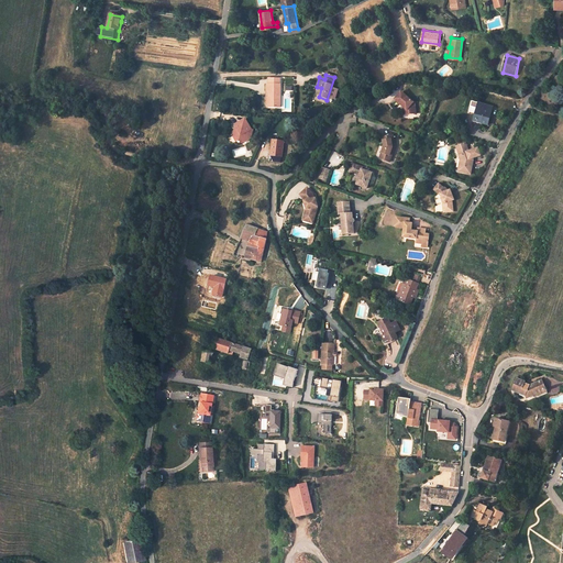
[(279,79),(272,79),(272,84),(269,84),(269,91),(272,91),(272,98),(272,108),(283,108),(283,85),(279,84),(279,79)]
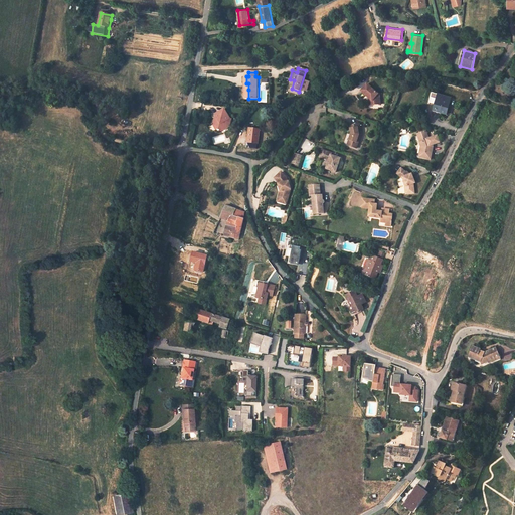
[(369,84),(363,92),(371,98),(374,101),(375,105),(382,104),(382,94),(380,94),(369,84)]
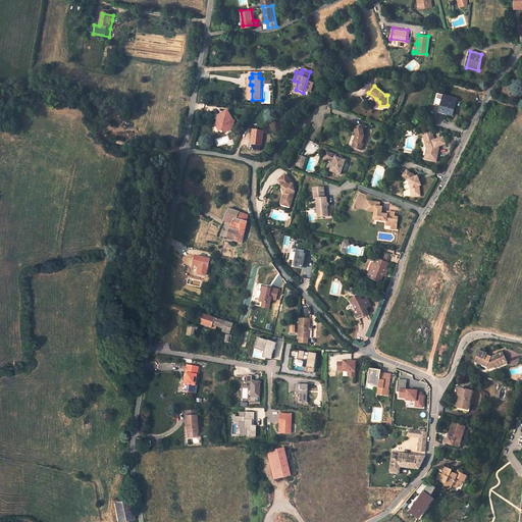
[(456,106),(458,98),(445,95),(444,100),(441,105),(440,111),(451,114),(454,105),(456,106)]
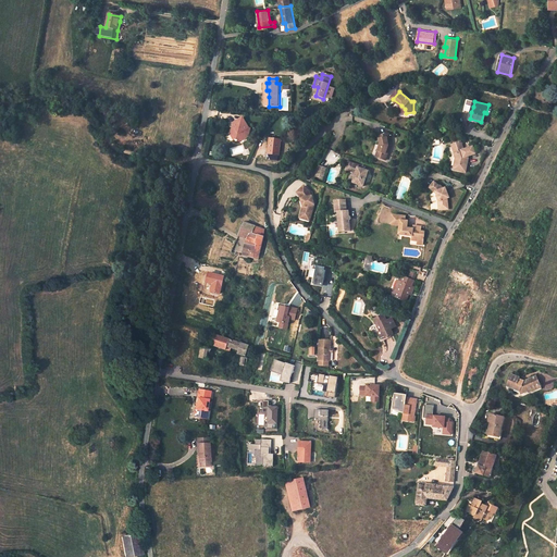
[(249,127),(248,126),(244,118),(233,124),(237,132),(233,134),(232,137),(235,141),(236,141),(236,143),(238,141),(239,143),(245,139),(246,133),(245,131),(250,127),(249,127)]
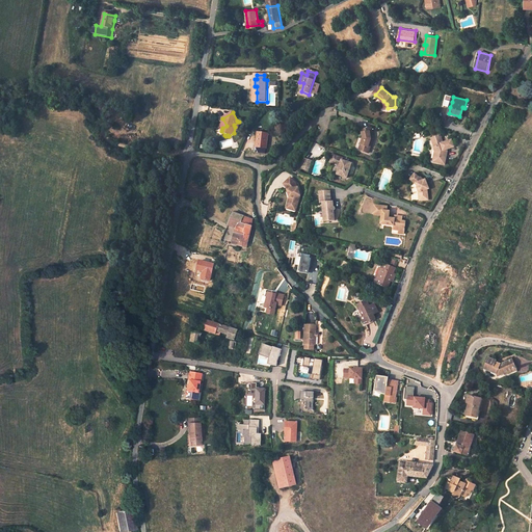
[(372,128),(362,130),(363,138),(361,144),(363,145),(362,151),(369,153),(372,142),(372,139),(374,138),(372,128)]
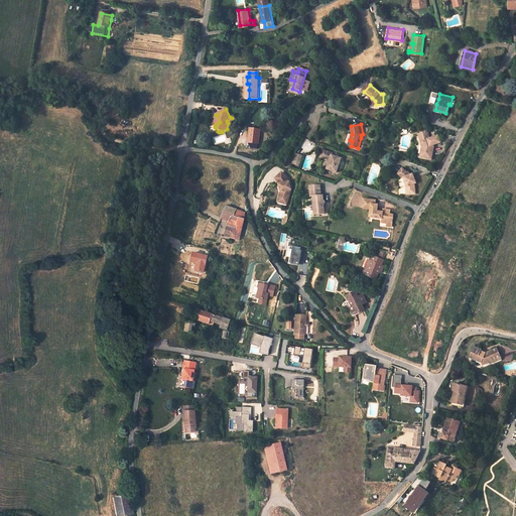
[(259,144),(261,130),(252,129),(251,129),(249,143),(259,144)]
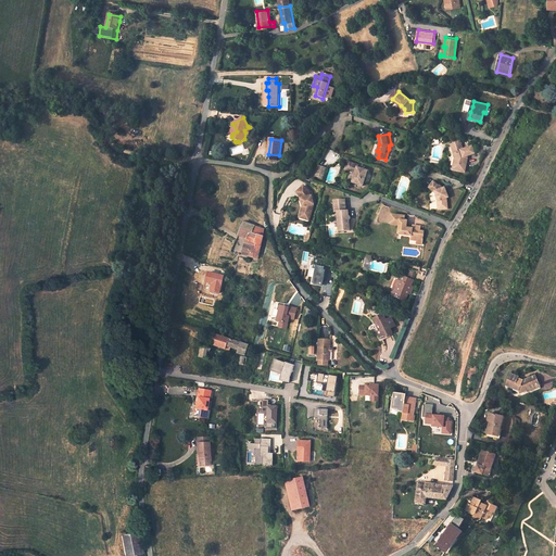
[(467,159),(466,156),(468,155),(476,153),(472,147),(464,149),(460,141),(452,144),(454,153),(454,154),(455,158),(453,166),(458,167),(457,171),(462,172),(466,166),(467,162),(467,159)]
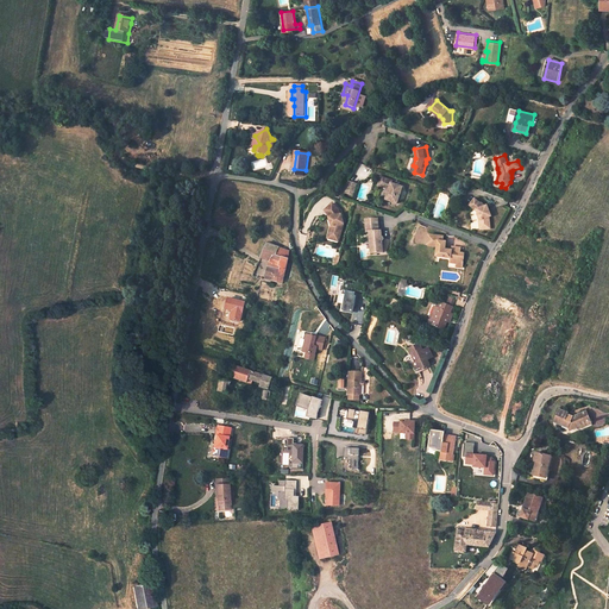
[(393,181),(381,177),(378,186),(389,189),(385,200),(397,203),(402,187),(391,183),(393,181)]
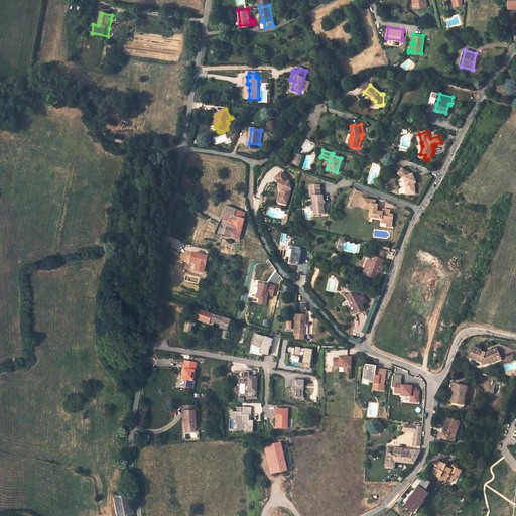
[(302,156),(296,154),(292,164),(299,166),(302,156)]
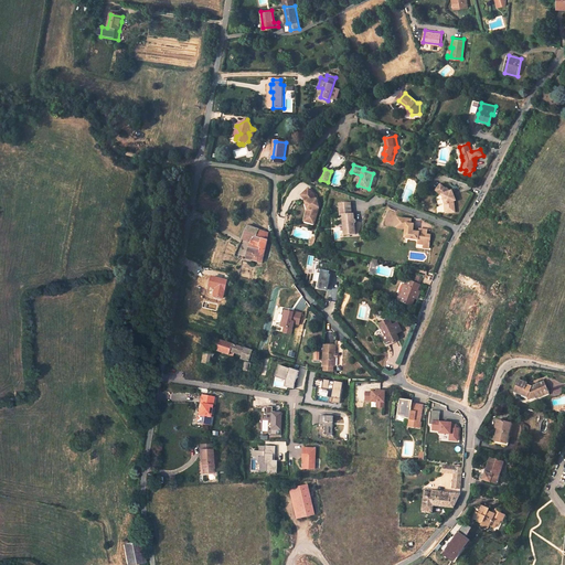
[(446,189),(440,184),(436,191),(441,195),(443,195),(444,200),(445,199),(447,203),(445,204),(446,213),(455,212),(454,201),(456,201),(454,195),(451,195),(450,191),(447,189),(446,189)]
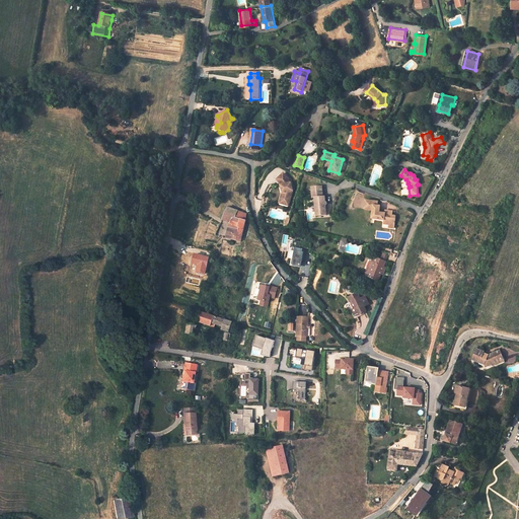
[(290,201),(292,194),(291,191),(293,191),(291,182),(290,182),(289,179),(283,173),(280,177),(281,178),(278,181),(282,184),(284,193),(282,193),(281,198),(290,201)]
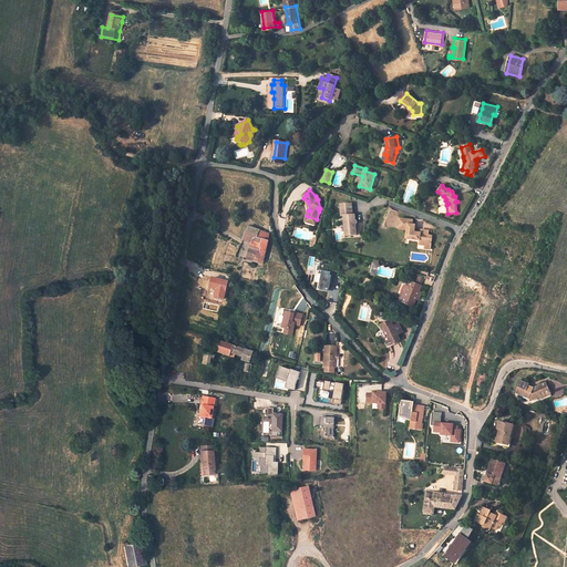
[(351,204),(340,204),(341,216),(344,216),(346,236),(357,235),(356,224),(357,224),(357,223),(357,222),(357,220),(356,220),(354,215),(352,215),(351,204)]
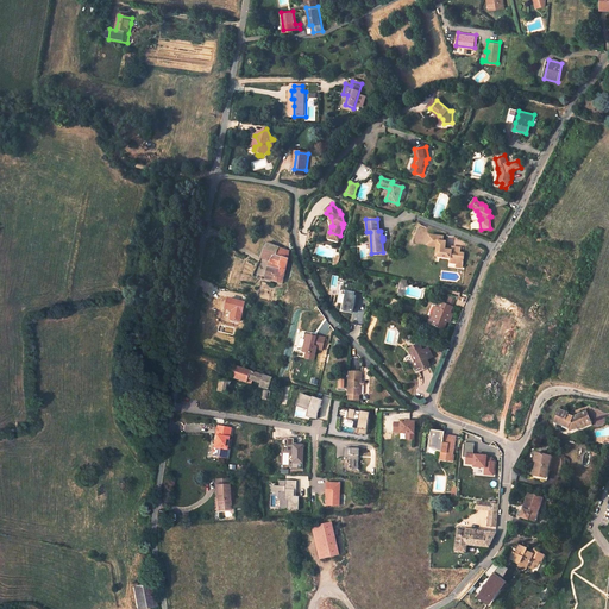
[(464,253),(460,253),(460,256),(451,255),(451,250),(445,250),(446,242),(444,242),(444,237),(429,234),(428,243),(428,245),(438,246),(437,257),(451,258),(450,263),(457,263),(457,261),(464,262),(464,253)]
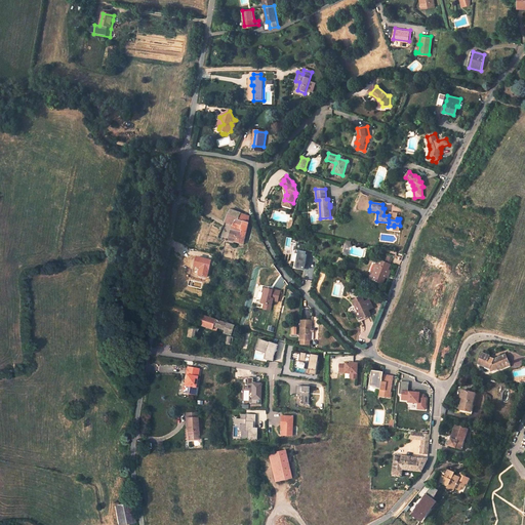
[(230,240),(244,243),(248,223),(246,221),(240,220),(241,213),(231,209),(225,221),(233,225),(230,240)]
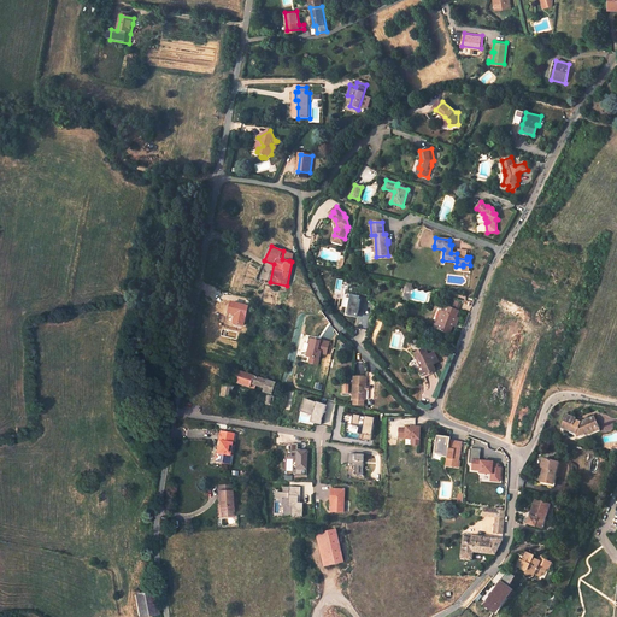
[(289,260),(292,252),(283,251),(282,259),(289,260)]
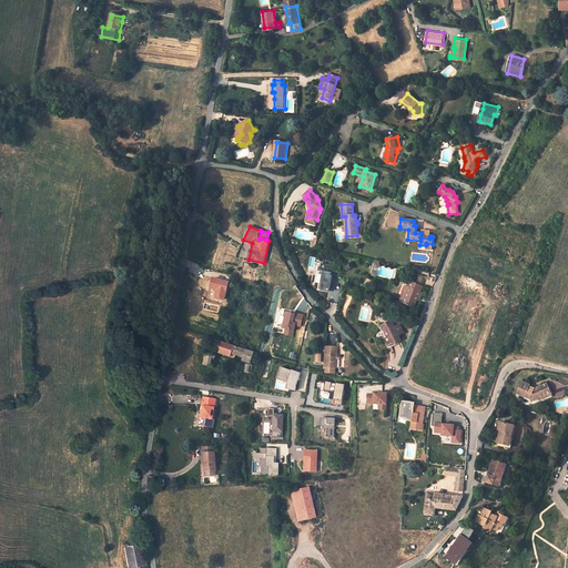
[(320,264),(331,272),(337,272),(338,264),(330,263),(330,265),(320,264)]
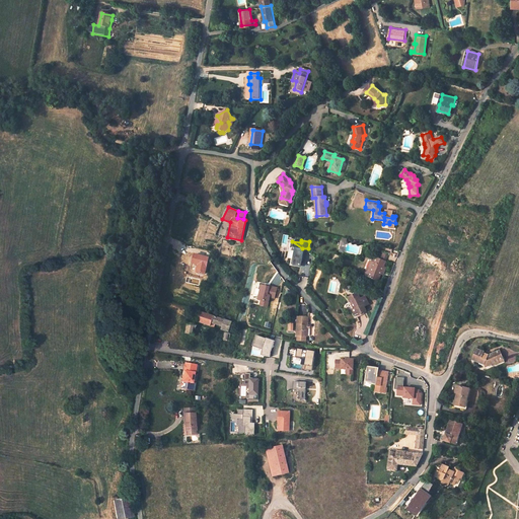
[(301,248),(302,248),(292,241),(292,247),(293,247),(292,267),(300,267),(301,248)]
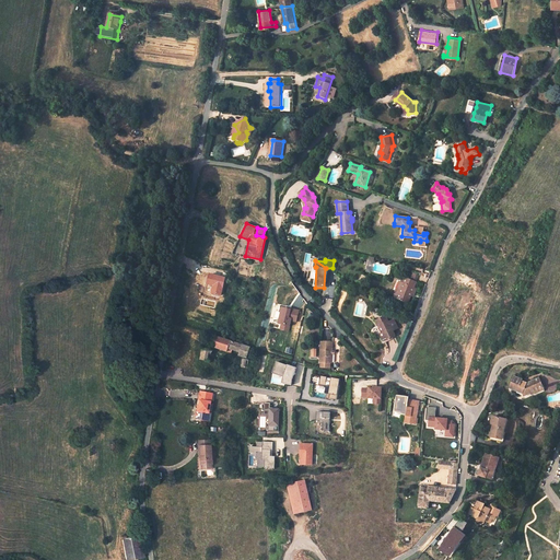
[(412,280),(415,273),(406,271),(405,278),(403,277),(396,299),(407,303),(409,294),(410,291),(413,292),(415,287),(412,286),(415,281),(412,280)]
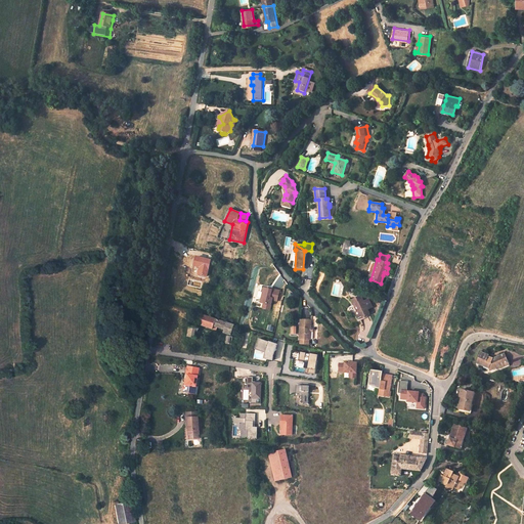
[(264,288),(260,304),(262,305),(262,309),(271,311),(273,302),(277,303),(280,290),(271,288),(271,290),(264,288)]
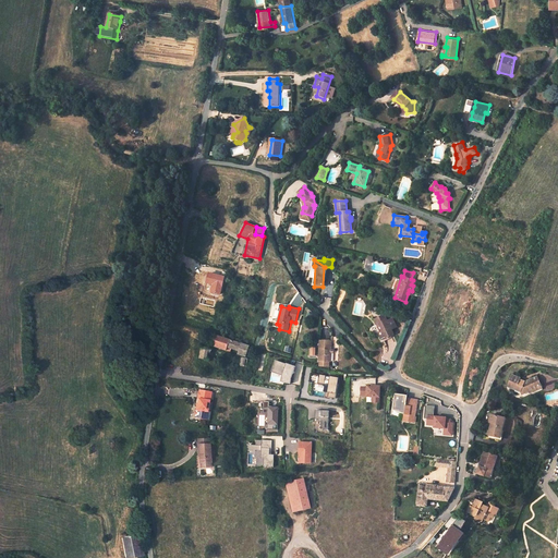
[(374,317),(376,323),(379,322),(383,330),(380,331),(377,332),(380,339),(385,337),(392,335),(390,329),(395,327),(391,318),(386,319),(383,314),(374,317)]
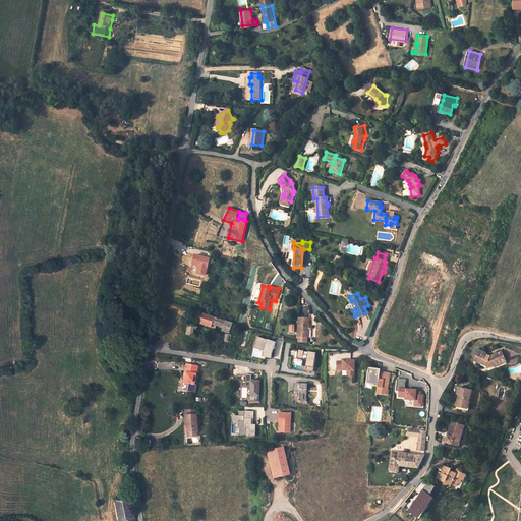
[(232,322),(205,312),(201,312),(198,323),(212,327),(213,325),(223,328),(222,330),(229,332),(232,322)]
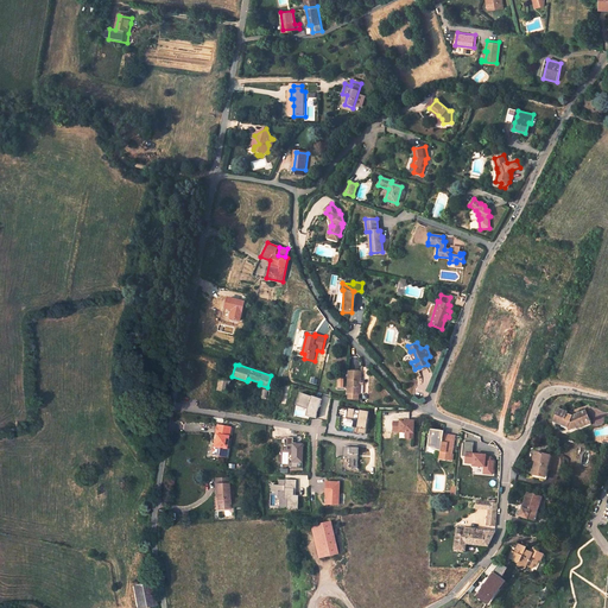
[(361,372),(348,372),(347,394),(360,394),(361,372)]
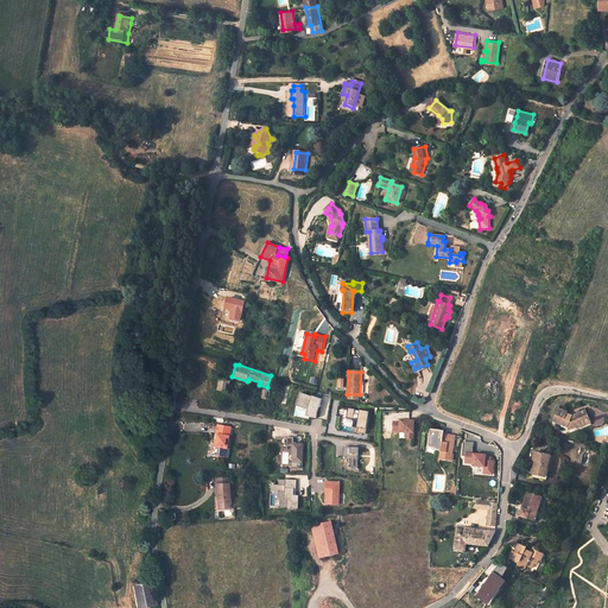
[(228,392),(229,380),(221,379),(220,391),(228,392)]
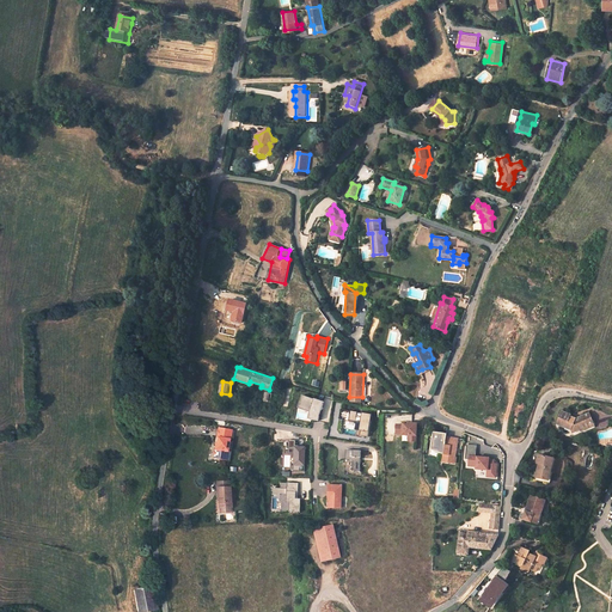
[(318,420),(319,412),(324,401),(314,397),(313,398),(306,396),(303,408),(310,410),(308,418),(318,420)]
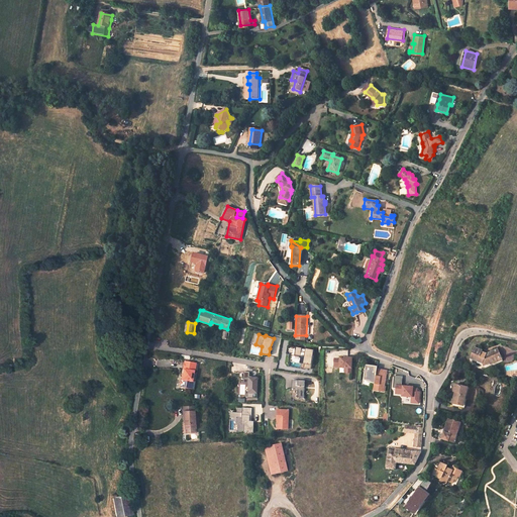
[(314,348),(288,344),(286,352),(304,355),(303,363),(304,363),(304,367),(311,368),(314,348)]
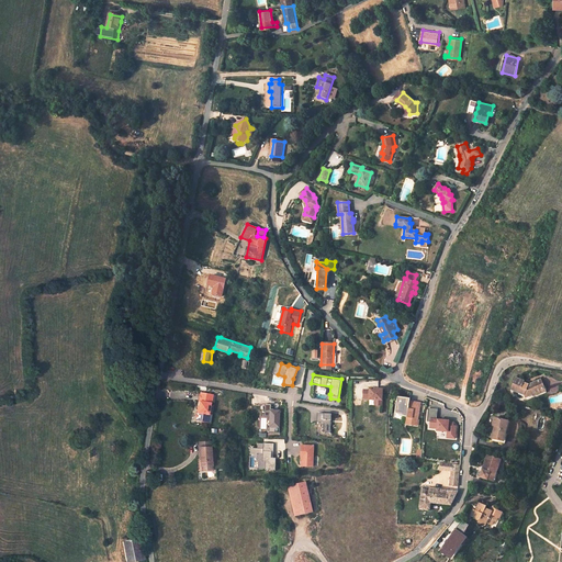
[(526,395),(531,393),(531,395),(537,393),(536,391),(541,388),(539,379),(526,385),(520,383),(521,382),(513,380),(512,381),(508,390),(517,393),(518,391),(523,393),(524,394),(524,395),(526,395)]
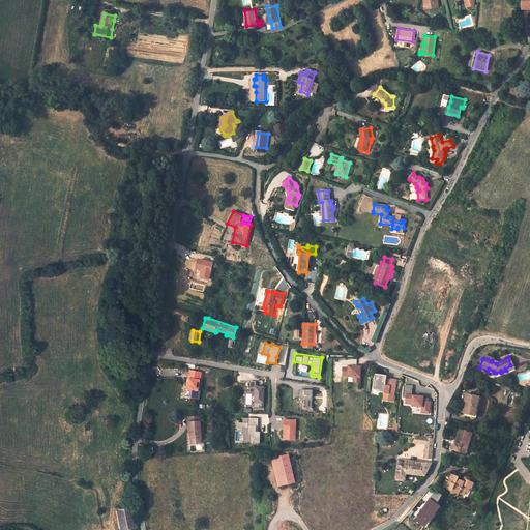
[(360,378),(361,365),(354,364),(354,365),(349,365),(349,366),(344,365),(343,374),(349,374),(349,375),(354,375),(354,378),(360,378)]
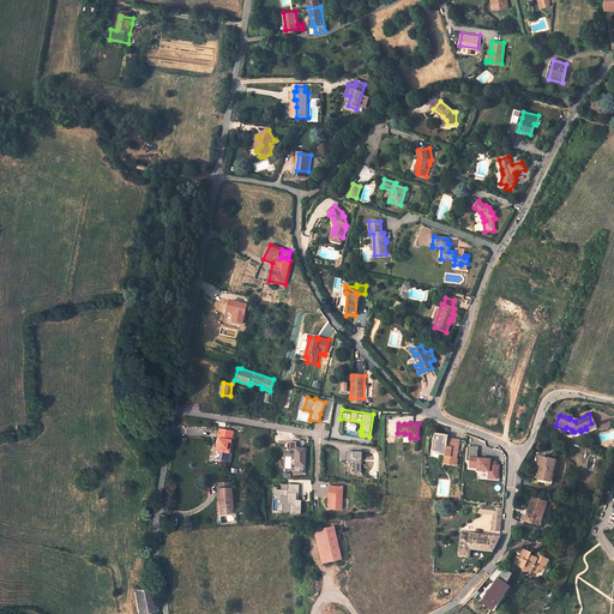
[(233,432),(220,429),(218,439),(220,439),(218,450),(216,450),(215,459),(226,462),(227,452),(230,452),(232,441),(233,432)]
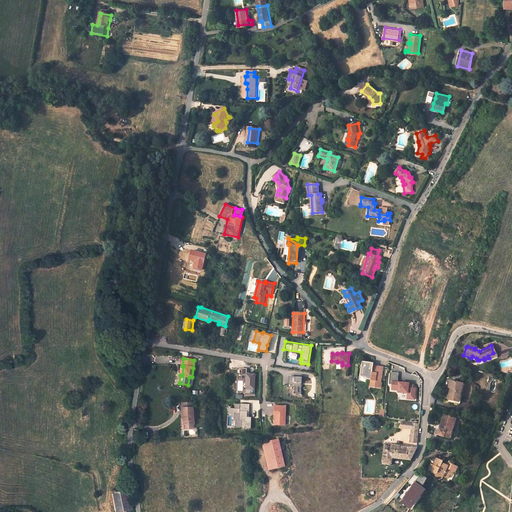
[(379,389),(383,367),(373,365),(372,369),(362,367),(360,377),(371,378),(369,387),(379,389)]
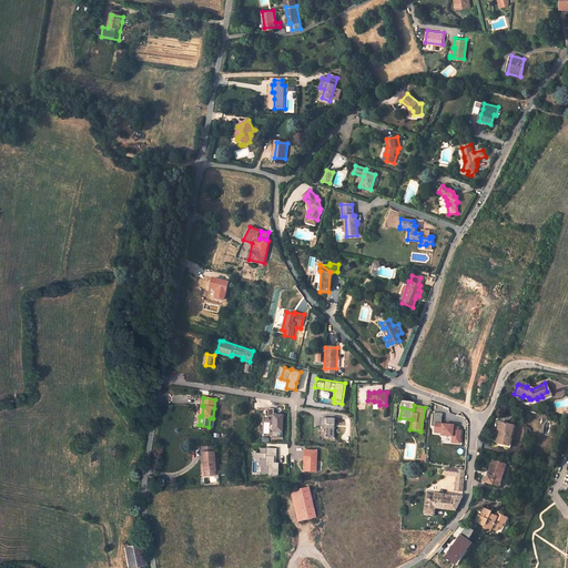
[(272,430),(272,436),(283,436),(283,414),(277,414),(277,412),(274,412),(274,407),(267,407),(267,419),(274,419),(273,430),(272,430)]
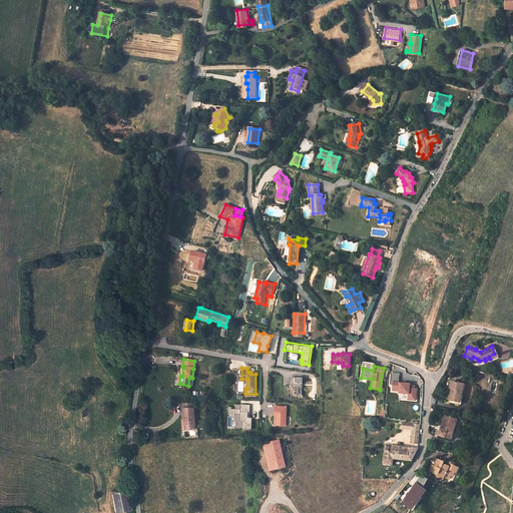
[(303,378),(291,377),(290,386),(296,386),(296,395),(302,395),(303,378)]
